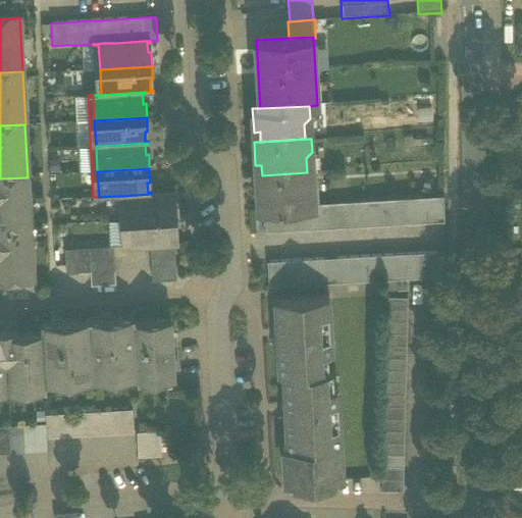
[(313,172),(307,172),(262,175),(256,175),(257,200),(263,199),(264,209),(309,207),(308,191),(313,185),(313,172)]
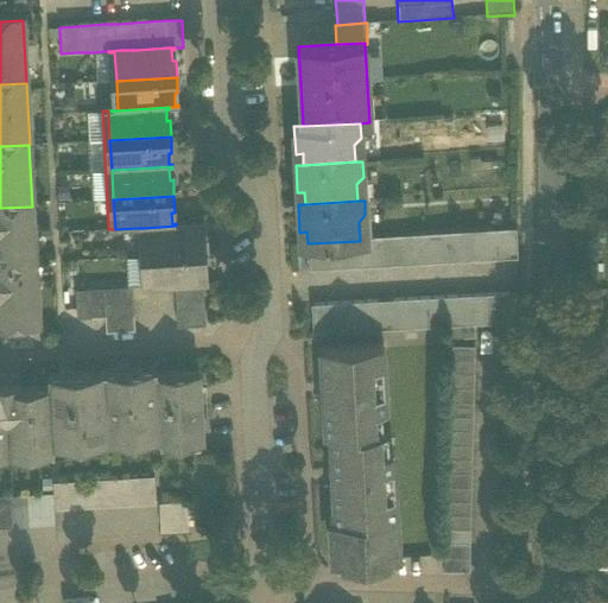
[(0,270),(36,268),(32,207),(0,208),(0,270)]
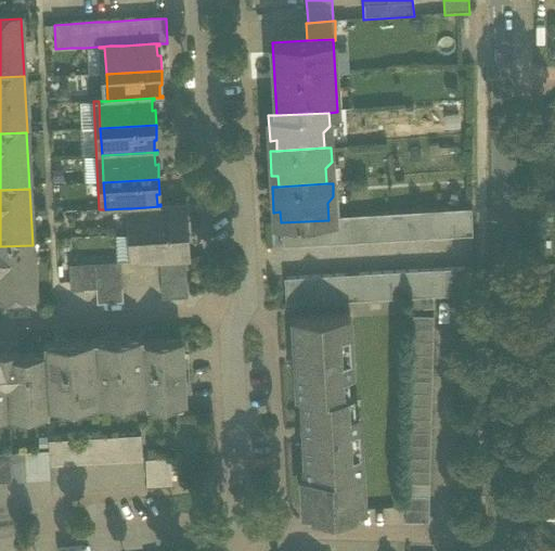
[(131,208),(132,235),(188,232),(188,217),(184,217),(183,206),(186,206),(186,205),(160,206),(131,208)]
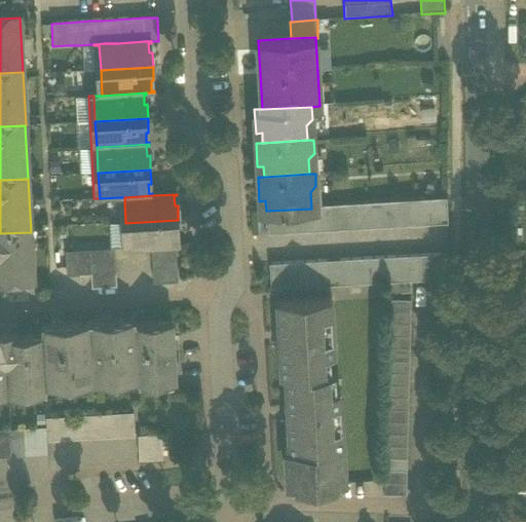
[(446,199),(373,203),(374,229),(447,224),(446,199)]
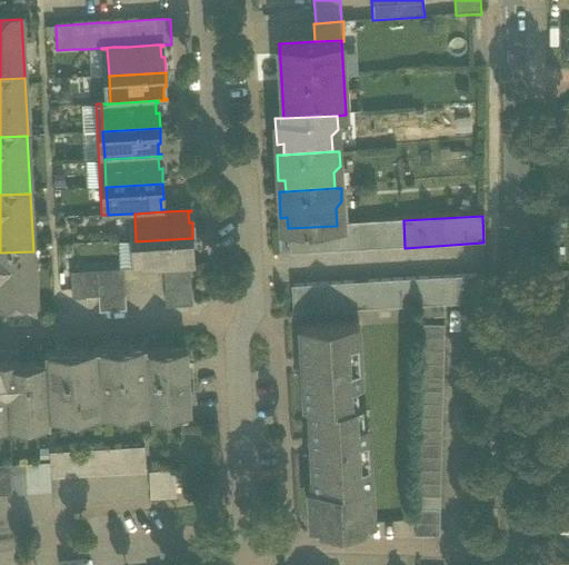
[(367,250),(405,248),(403,220),(366,222),(367,250)]
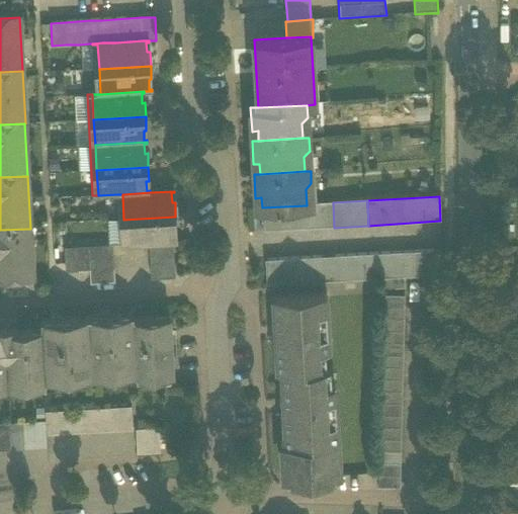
[(264,232),(334,228),(333,202),(313,203),(313,205),(307,205),(262,207),(264,232)]
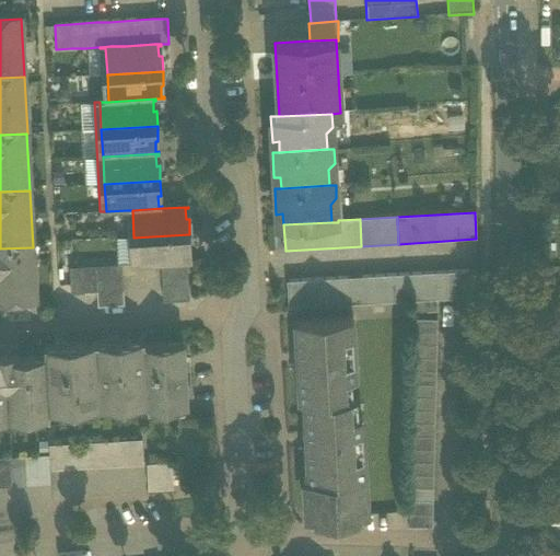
[(190,248),(189,234),(133,238),(136,264),(161,263),(187,262),(191,262),(191,259),(188,259),(187,248),(190,248)]
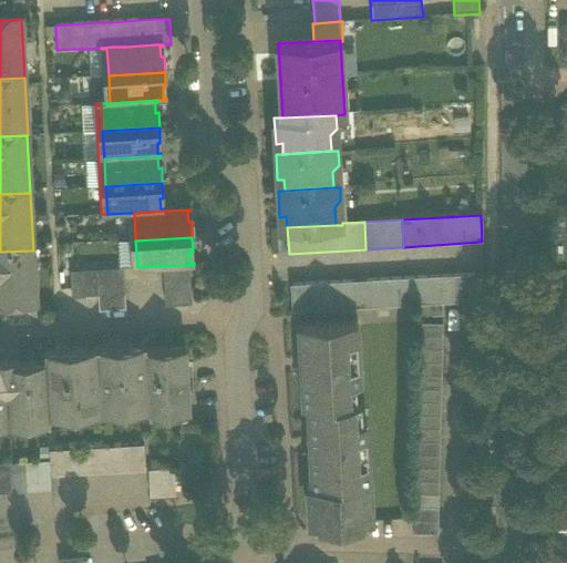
[(0,310),(37,308),(33,251),(0,252),(0,310)]
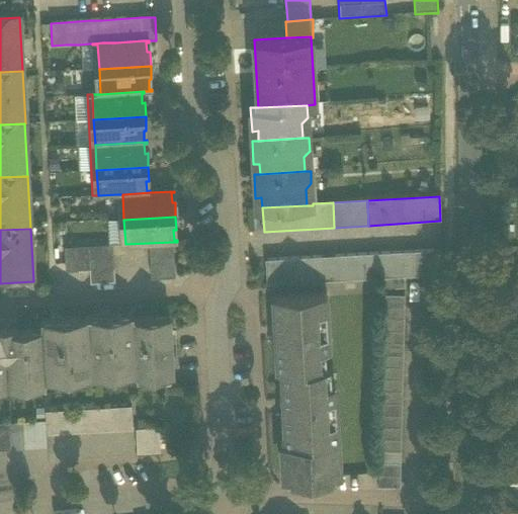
[(175,278),(174,266),(174,254),(173,242),(149,243),(150,255),(150,267),(151,280),(175,278)]
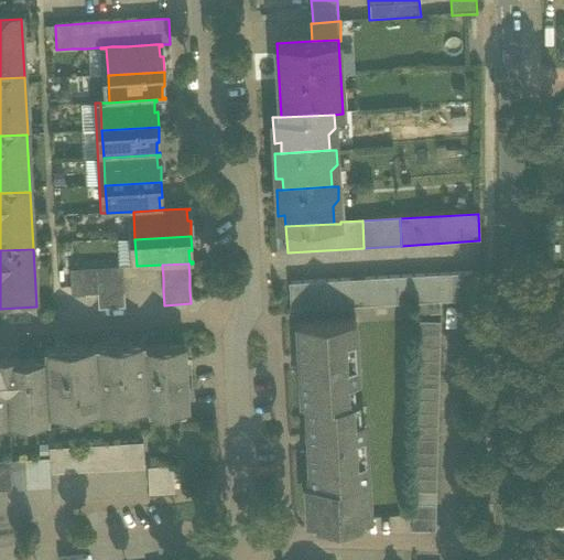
[(122,267),(96,269),(84,269),(69,270),(72,297),(85,295),(98,295),(99,310),(125,308),(125,294),(123,281),(122,267)]
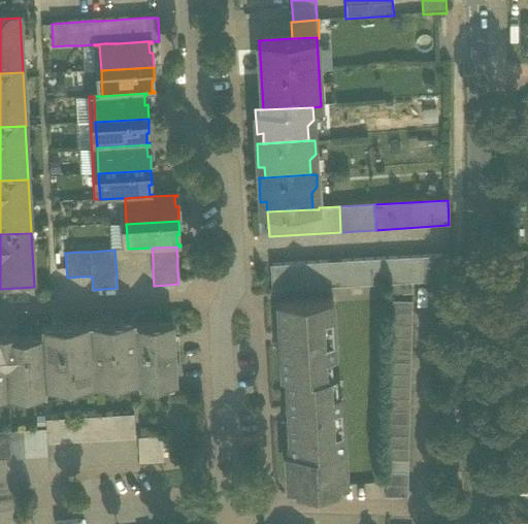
[(272,292),(389,285),(411,284),(446,282),(444,257),(270,266),(272,292)]
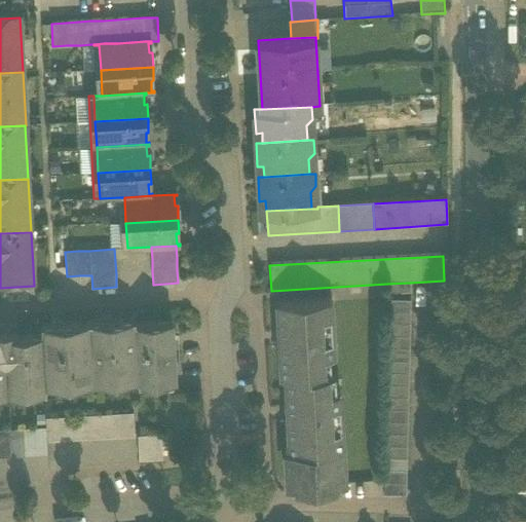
[(411,295),(410,283),(387,284),(388,296),(411,295)]
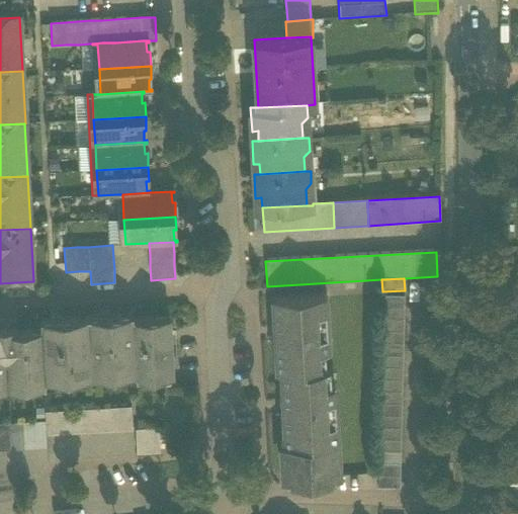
[(281,445),(283,480),(290,480),(306,479),(319,478),(334,477),(340,477),(338,443),(333,443),(331,418),(337,417),(336,400),(326,401),(326,390),(332,389),(330,368),(326,369),(325,350),(319,350),(319,339),(329,339),(328,321),(322,322),(320,295),(273,297),(275,330),(273,332),(274,340),(276,341),(277,372),(281,372),(285,446),(281,445)]
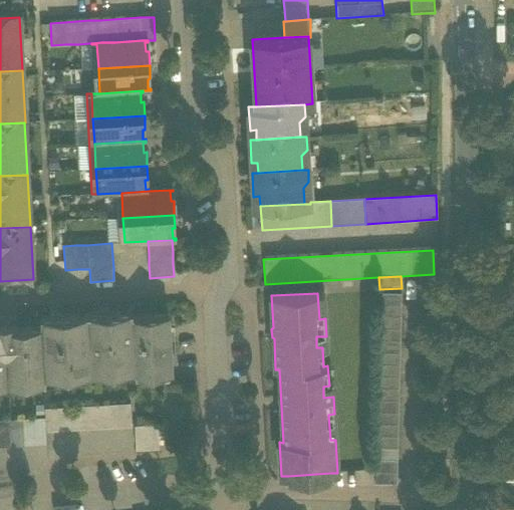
[(374,486),(397,486),(402,296),(378,295),(374,486)]
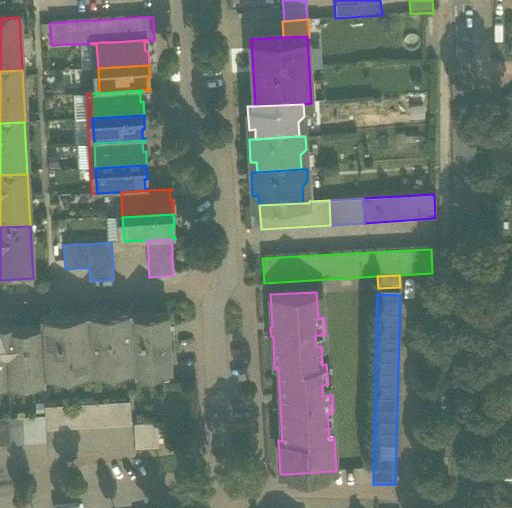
[(41,316),(41,325),(16,327),(16,323),(5,323),(0,323),(0,379),(6,379),(7,384),(9,384),(9,379),(44,377),(44,376),(43,370),(133,365),(134,371),(135,371),(135,369),(170,367),(168,341),(170,341),(169,329),(168,329),(167,314),(132,316),(131,311),(41,316)]
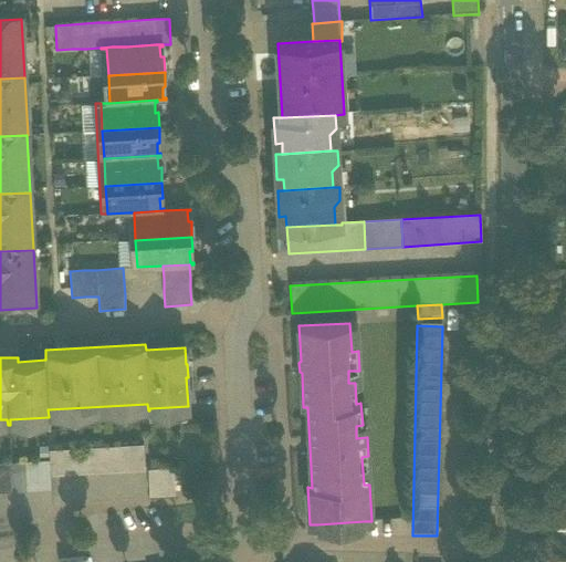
[(48,409),(49,416),(148,410),(147,404),(48,409)]
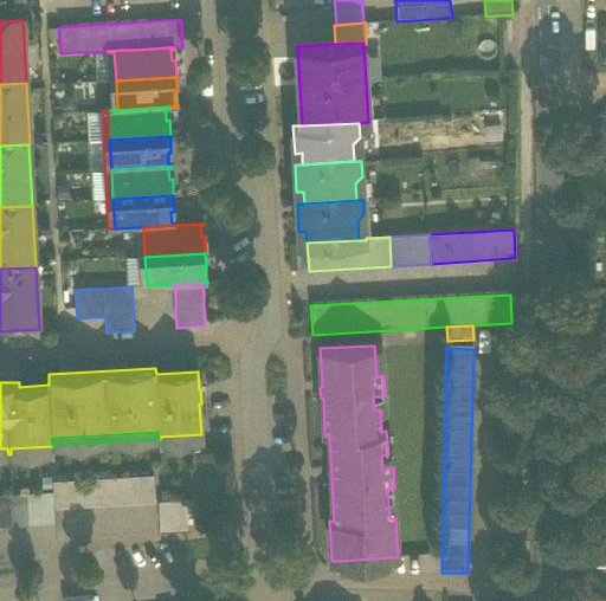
[(55,493),(13,495),(0,495),(0,528),(14,528),(56,525),(56,510),(155,504),(154,477),(55,483),(55,493)]
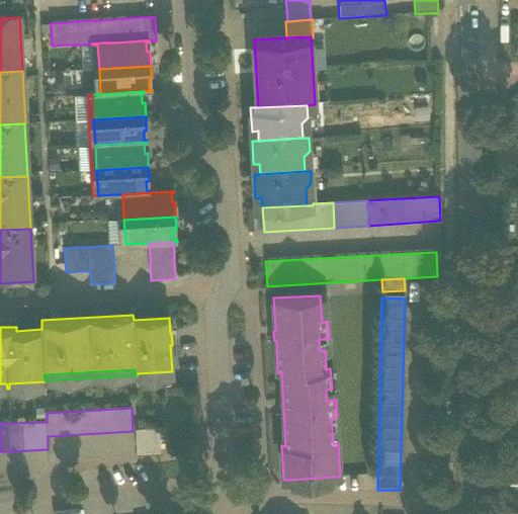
[(136,431),(138,455),(160,453),(159,429),(136,431)]
